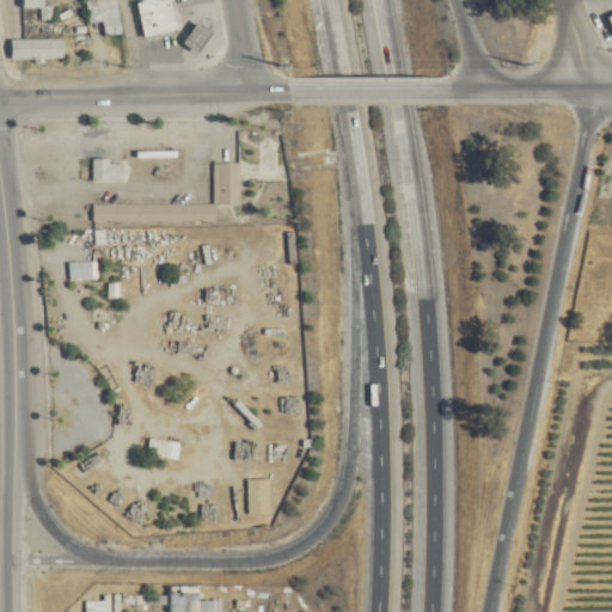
[(98,0),(106,37),(126,34),(118,0),(98,0)]
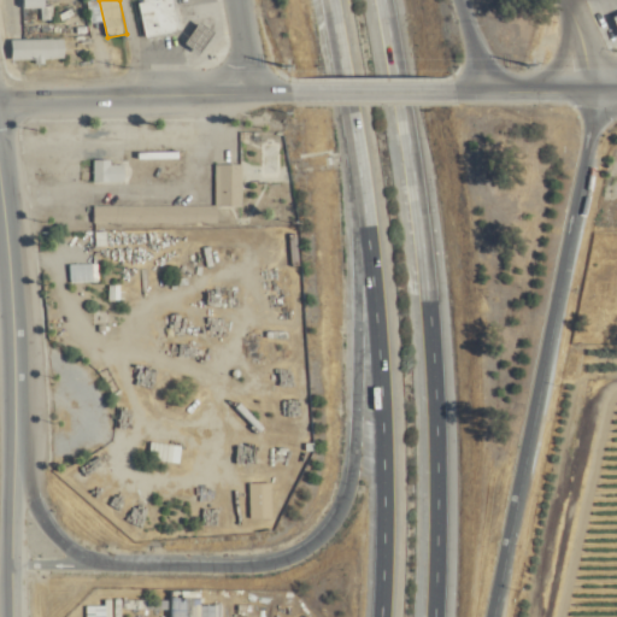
[(139,0),(145,39),(177,33),(171,0),(139,0)]
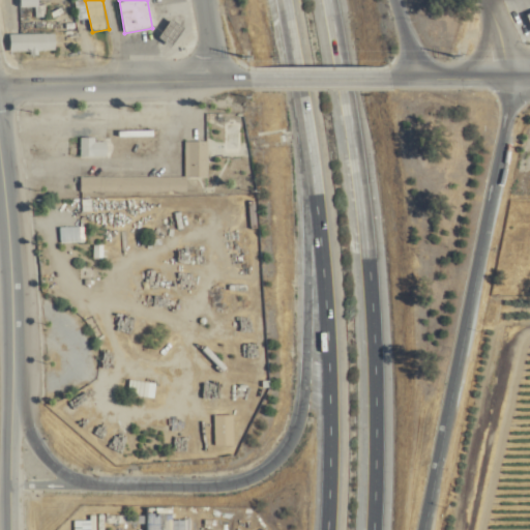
[(172,46),(182,28),(169,20),(158,38),(172,46)]
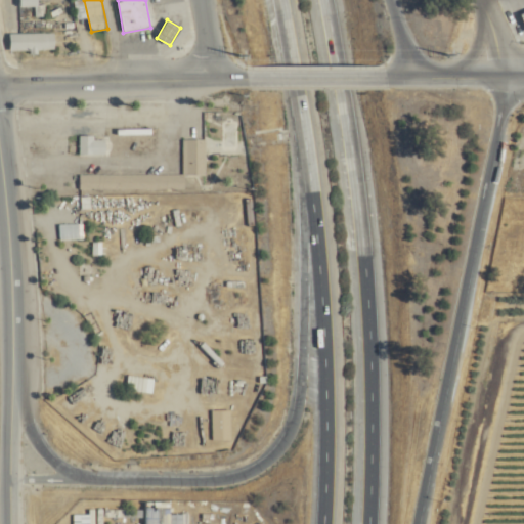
[(9,51),(56,51),(56,33),(9,33),(9,51)]
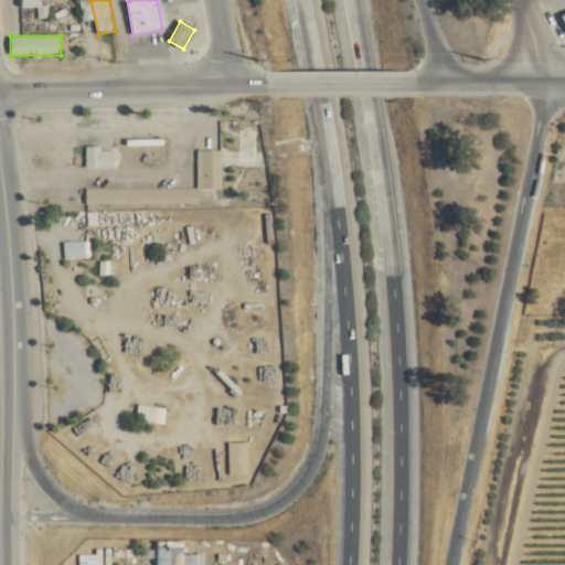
[(117,169),(117,149),(88,149),(88,169),(117,169)]
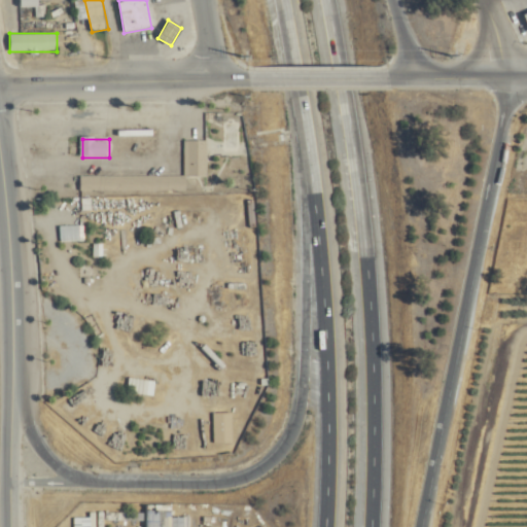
[(209,141),(185,141),(185,177),(209,177),(209,141)]
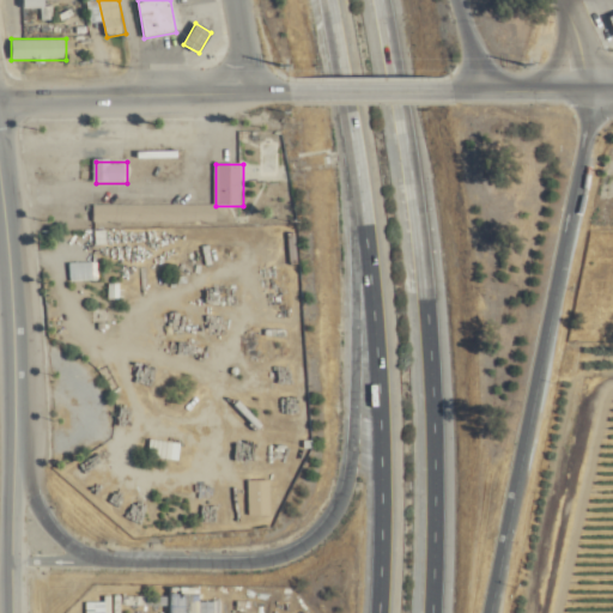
[(93,206),(93,225),(216,224),(216,206),(93,206)]
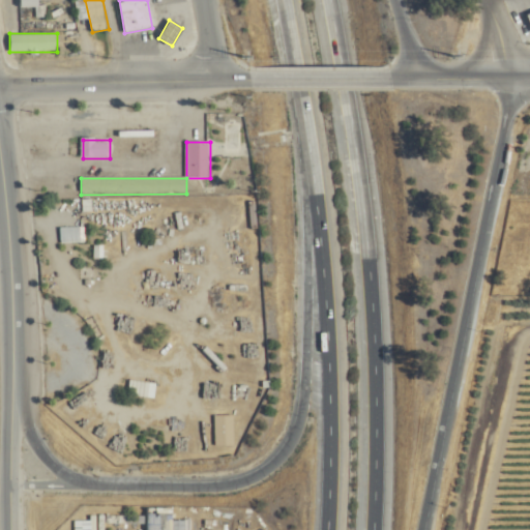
[(85,229),(63,229),(63,242),(85,242),(85,229)]
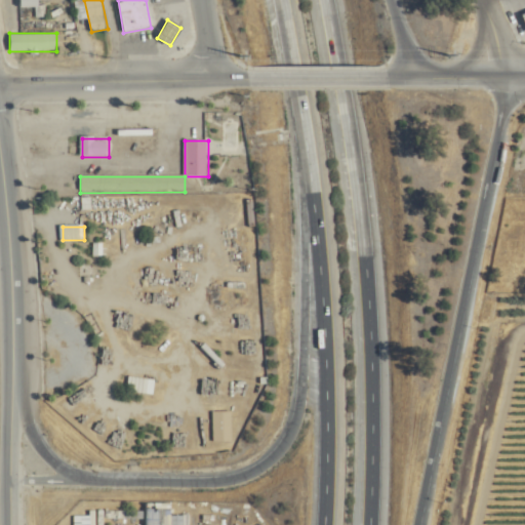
[(154,396),(156,380),(130,377),(128,392),(154,396)]
